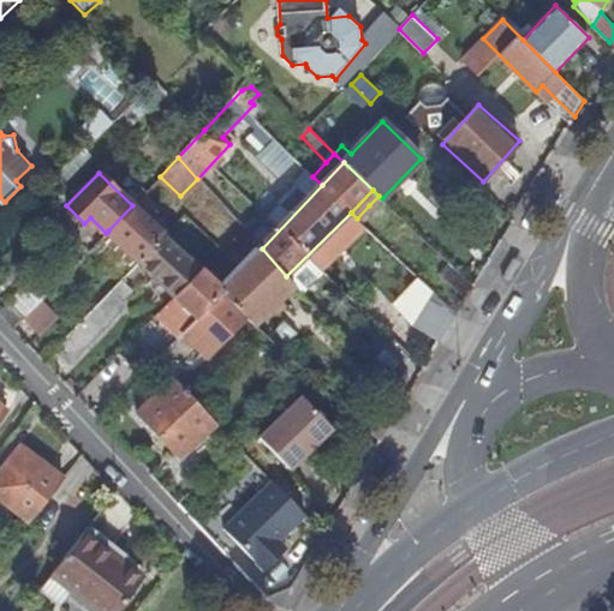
[(379,215),(388,204),(382,198),(379,196),(369,205),(379,215)]
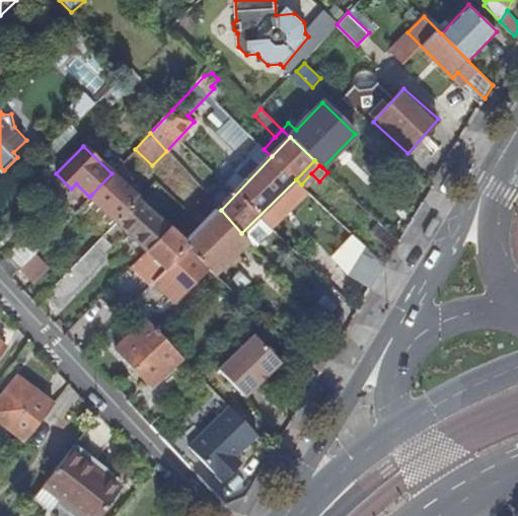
[(91,195),(119,220),(139,199),(112,173),(91,195)]
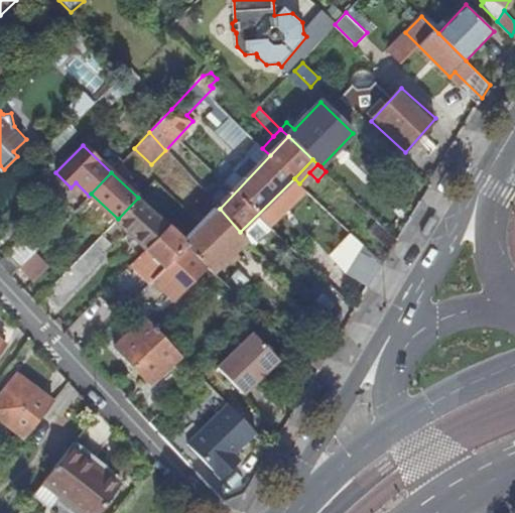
[(118,219),(147,247),(167,226),(138,198),(118,219)]
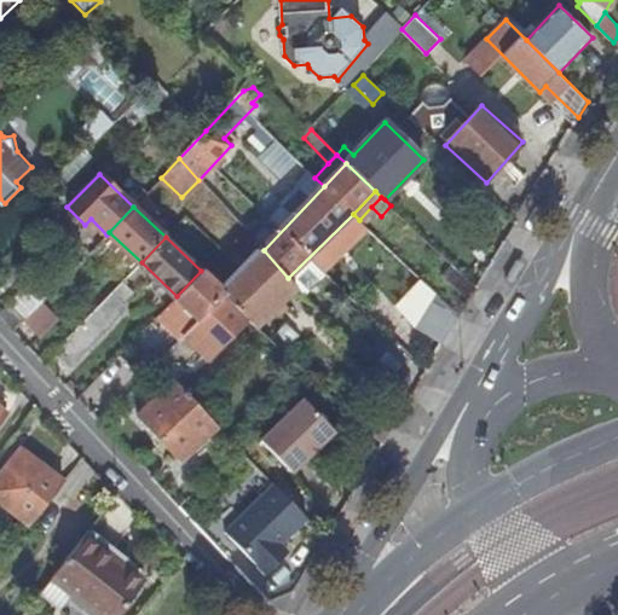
[(256,324),(259,325),(296,286),(288,278),(264,250),(235,280),(223,293),(249,317),(256,324)]
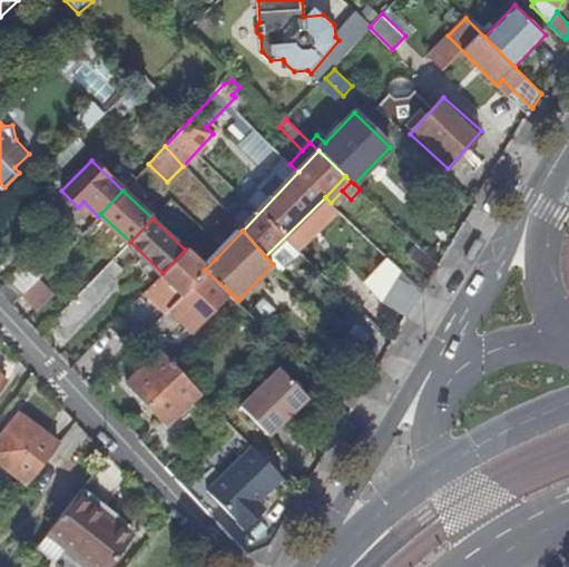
[(410,255),(431,276),(439,264),(419,245),(410,255)]
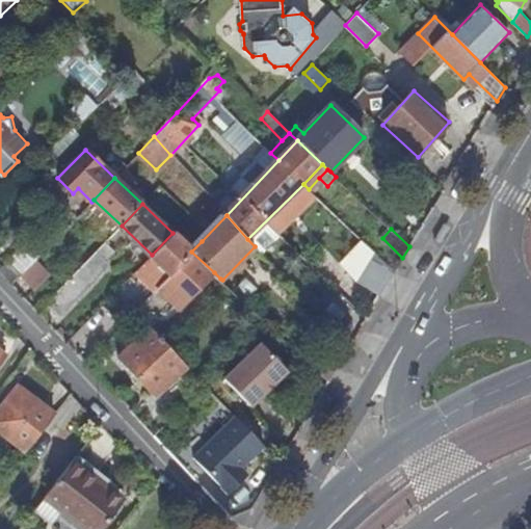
[(136,271),(156,289),(159,286),(191,252),(173,233),(152,255),(136,271)]
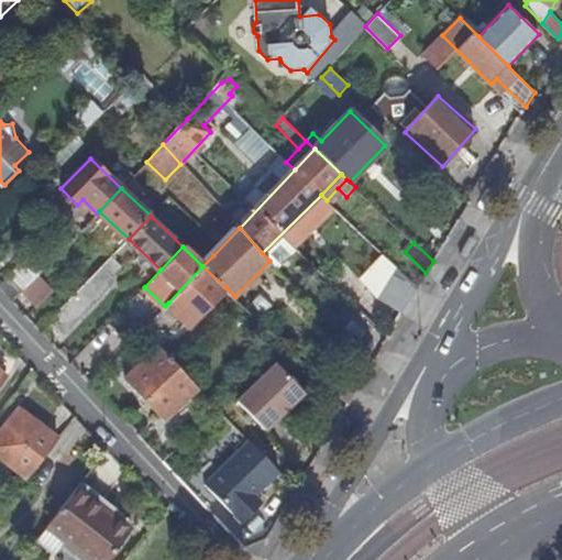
[(8,277),(23,292),(46,267),(31,253),(8,277)]
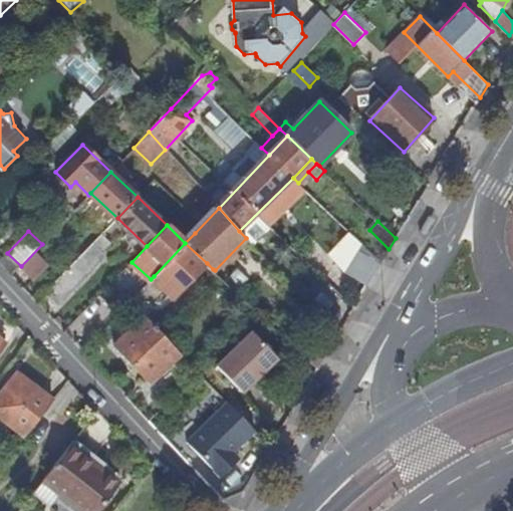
[(102,234),(45,294),(56,305),(113,246),(102,234)]
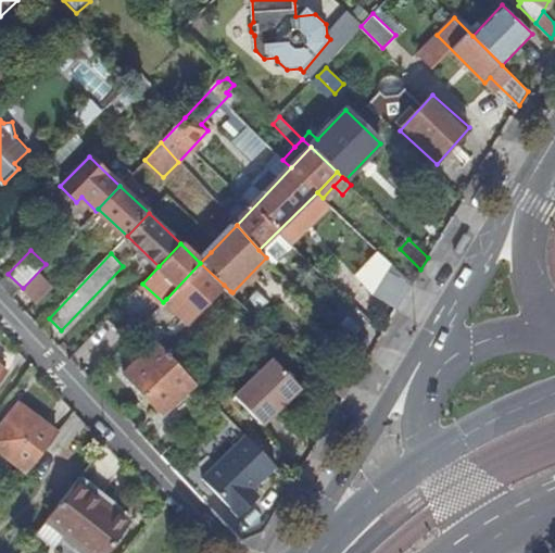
[(193,315),(224,285),(200,263),(166,299),(184,316),(188,311),(193,315)]
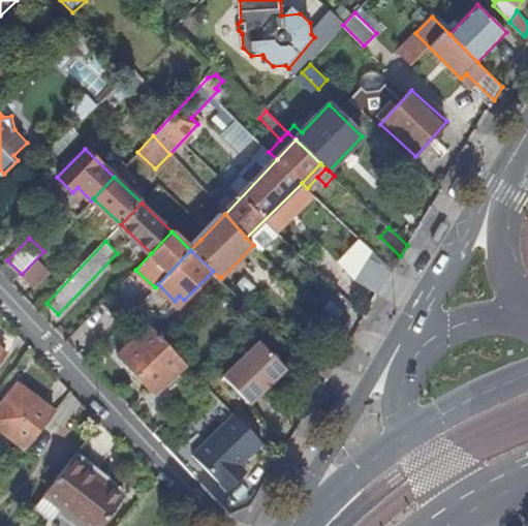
[(39,255),(22,273),(35,285),(53,268),(39,255)]
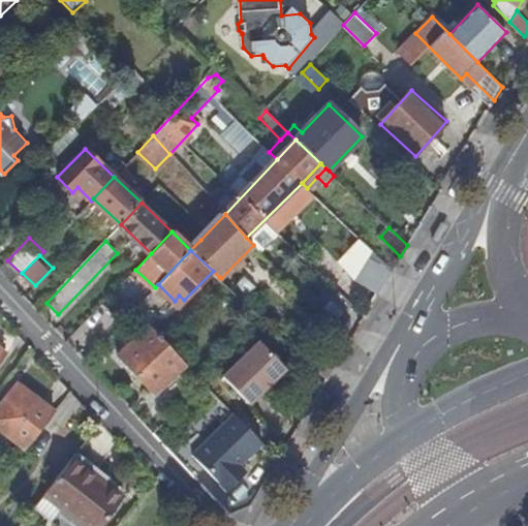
[(355,280),(378,294),(386,281),(393,271),(369,256),(355,280)]
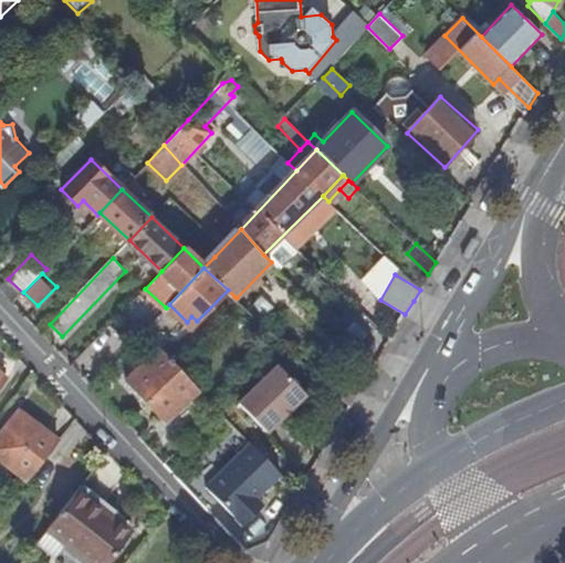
[(145,330),(138,337),(154,353),(161,346),(145,330)]
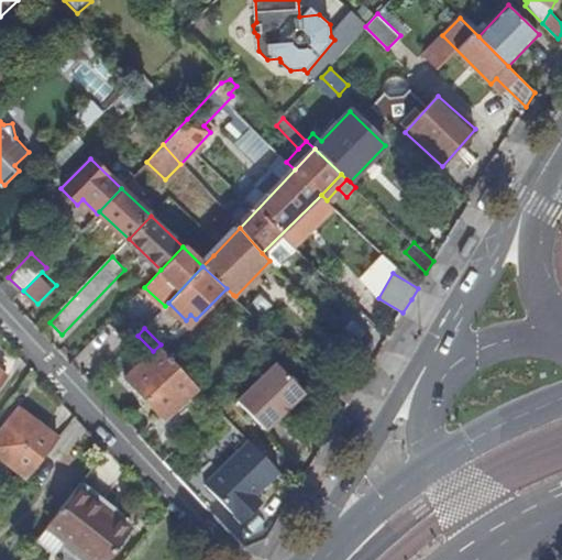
[(351,339),(374,360),(382,348),(361,329),(351,339)]
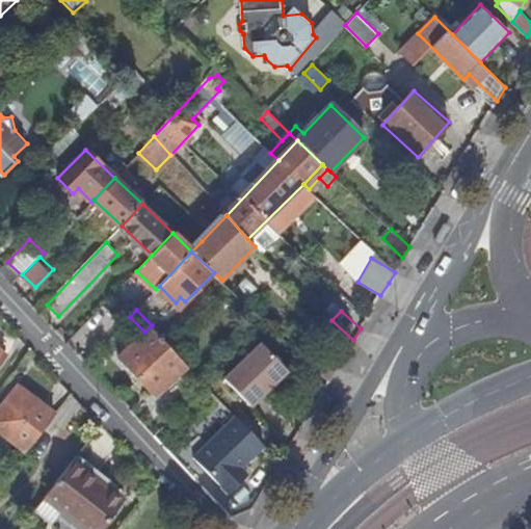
[(152,325),(144,332),(120,355),(157,394),(188,364),(163,338),(152,325)]
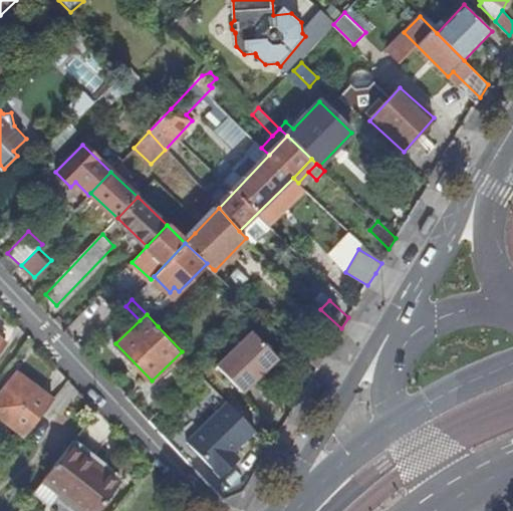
[(252,329),(217,364),(244,391),(278,356),(252,329)]
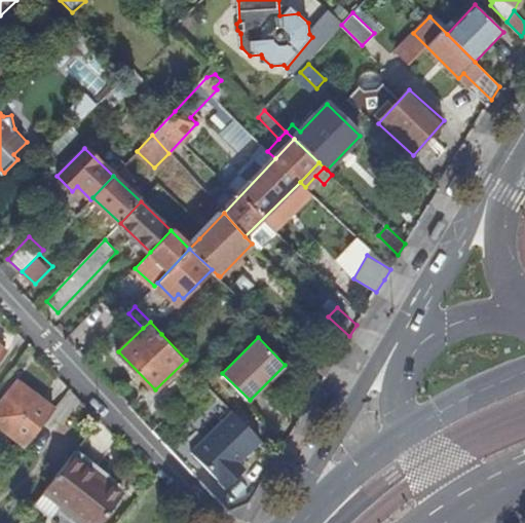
[(0,425),(27,447),(57,409),(20,381),(0,407),(0,425)]
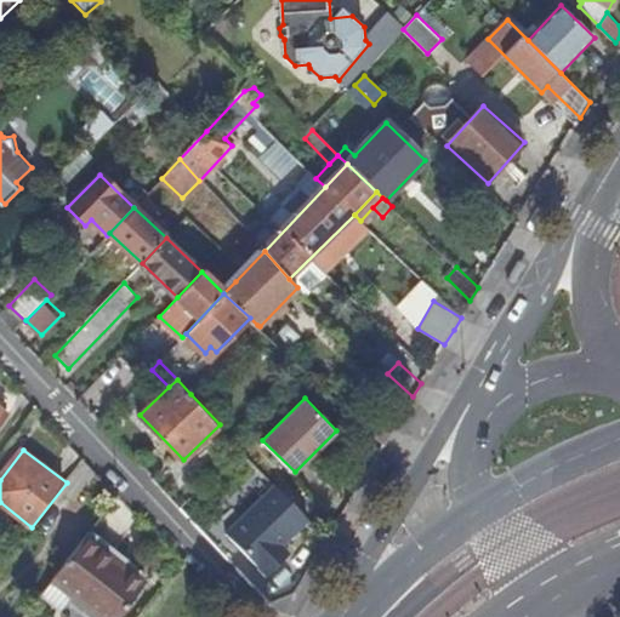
[(225,531),(254,560),(303,513),(276,483),(225,531)]
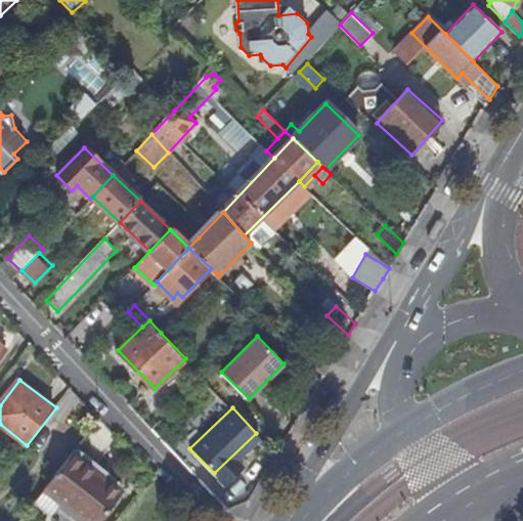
[(237,459),(260,437),(256,433),(214,473),(226,484),(245,466),(237,459)]
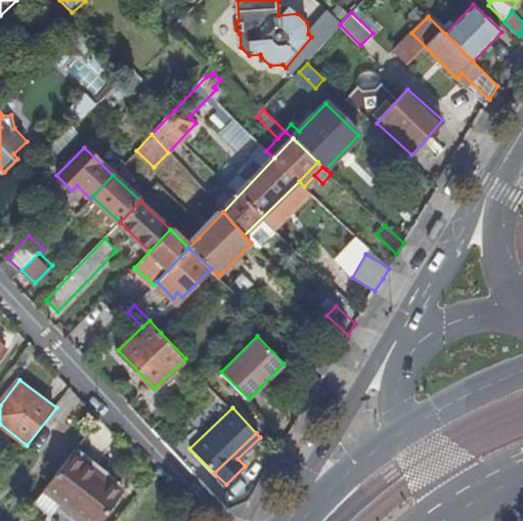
[(97,472),(73,453),(49,484),(34,504),(56,520),(99,520),(119,495),(94,475),(97,472)]
